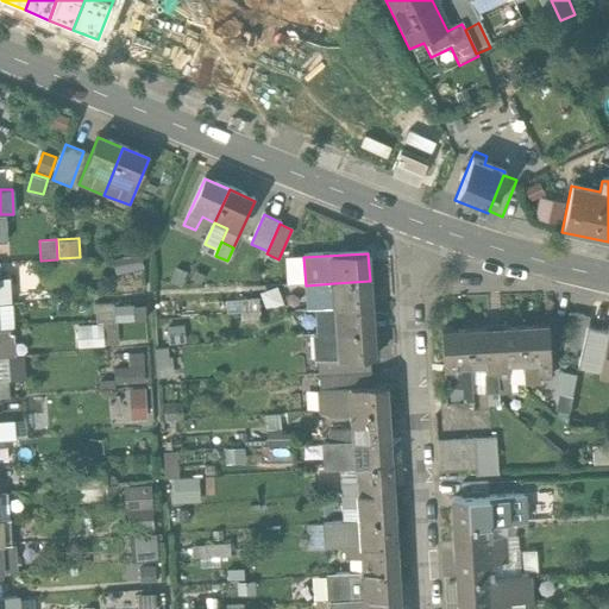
[(142,257),(111,258),(119,289),(144,288),(142,257)]
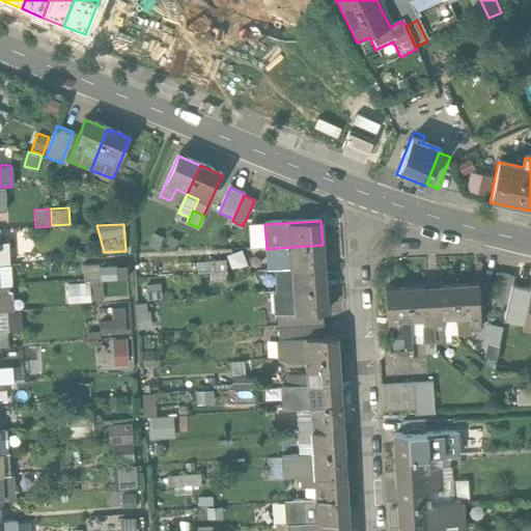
[(267,249),(264,224),(250,225),(252,249),(267,249)]
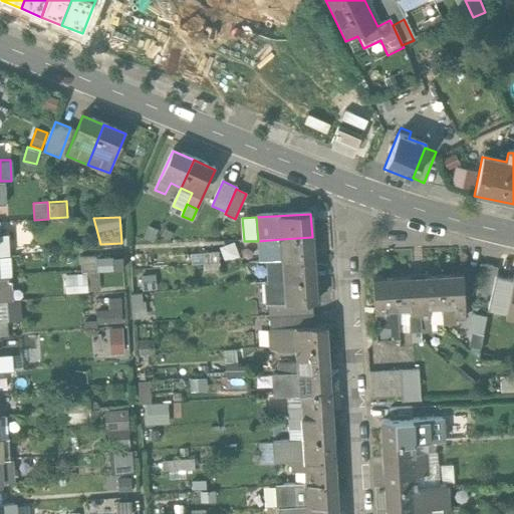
[(0,234),(0,258),(11,257),(10,234),(0,234)]
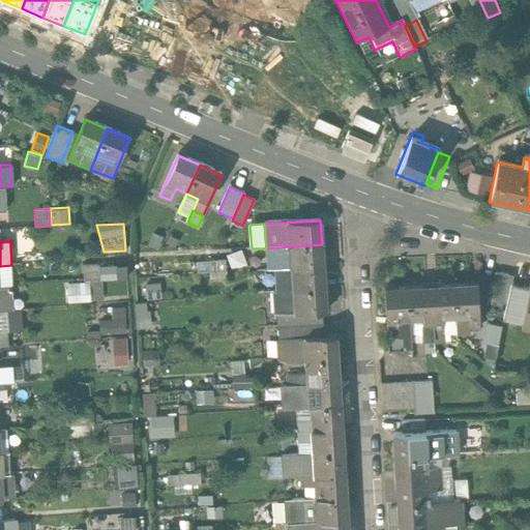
[(322,244),(291,246),(292,258),(278,259),(278,270),(323,267),(322,244)]
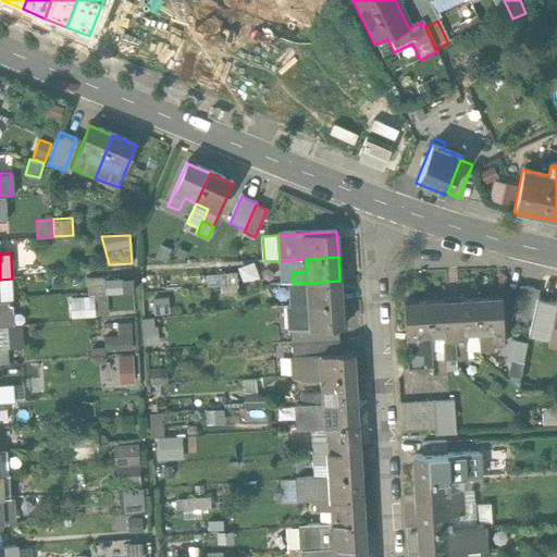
[(306,259),(280,261),(281,284),(293,284),(293,272),(307,271),(306,259)]
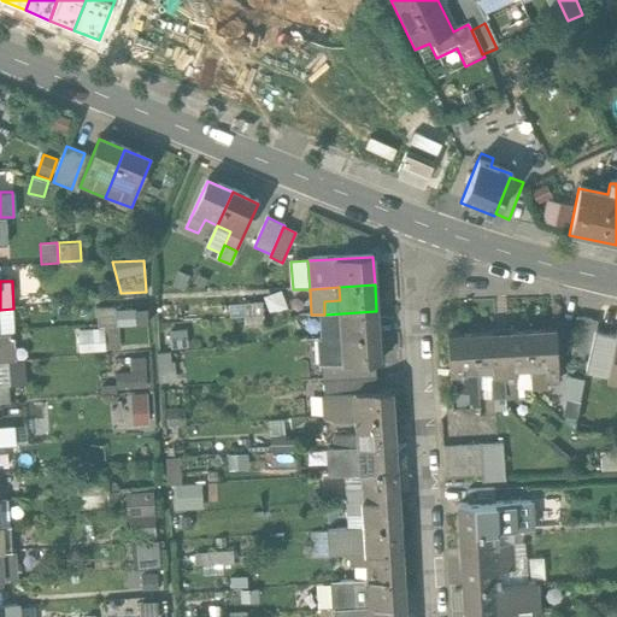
[(264,303),(244,304),(245,318),(264,318),(264,303)]
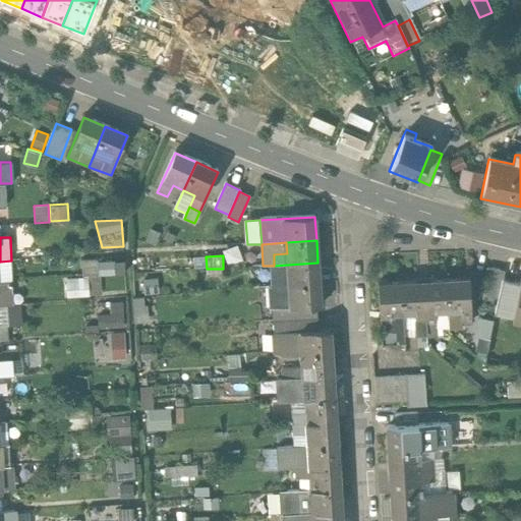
[(98,257),(81,258),(82,276),(99,275),(98,262),(98,257)]
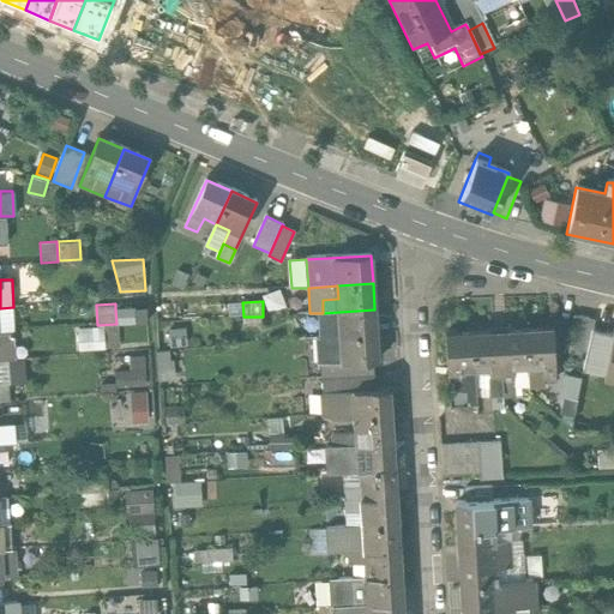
[(134,307),(115,308),(116,324),(136,324),(134,307)]
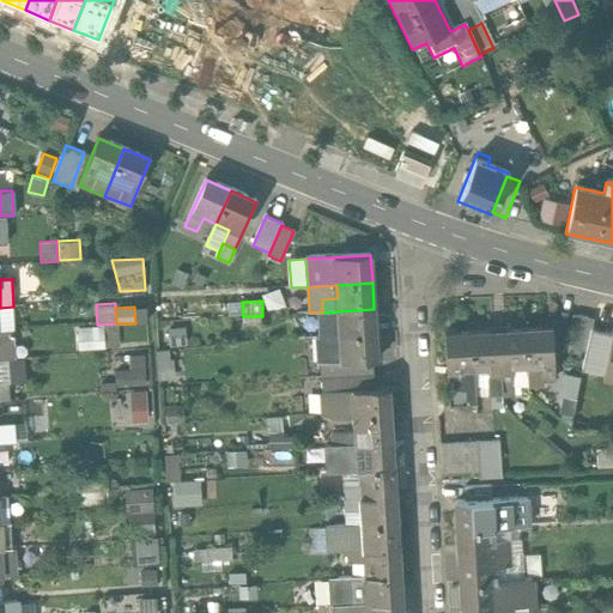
[(12,308),(0,308),(0,333),(14,333),(12,308)]
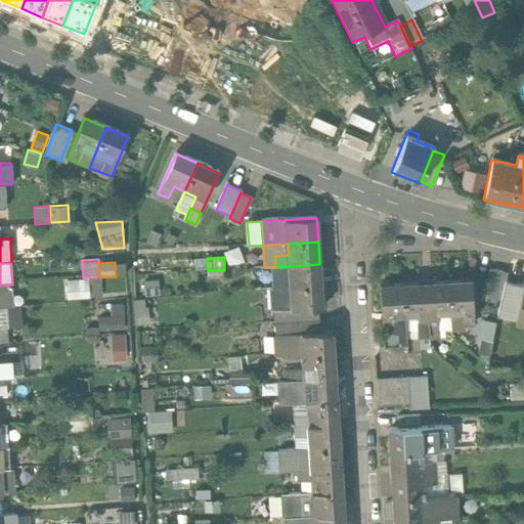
[(319,264),(275,267),(277,290),(291,288),(320,287),(319,264)]
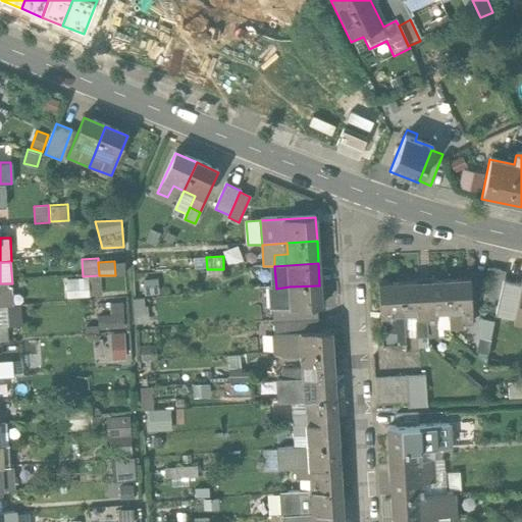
[(506,270),(486,268),(483,301),(499,303),(506,270)]
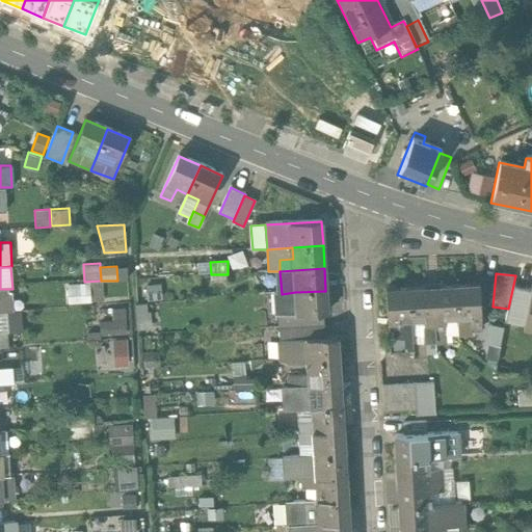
[(102,284),(89,285),(91,304),(104,303),(102,284)]
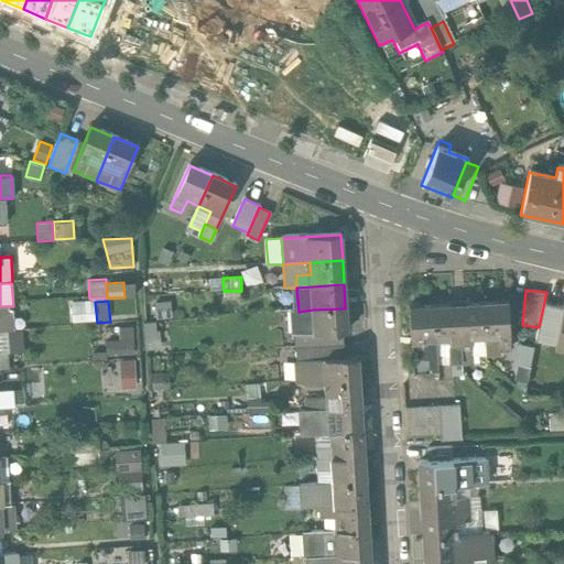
[(95,302),(72,303),(73,324),(97,323),(95,302)]
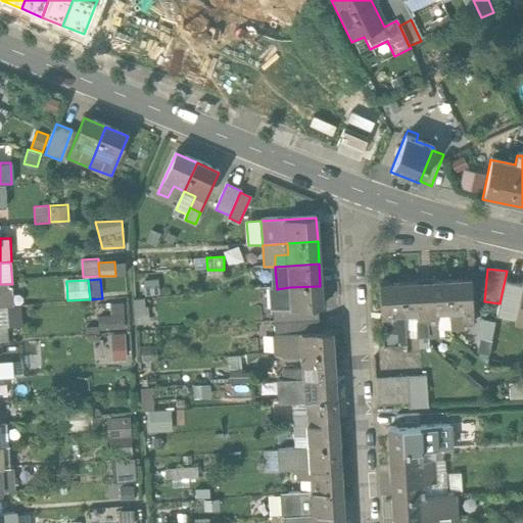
[(157,280),(144,282),(145,296),(159,295),(157,280)]
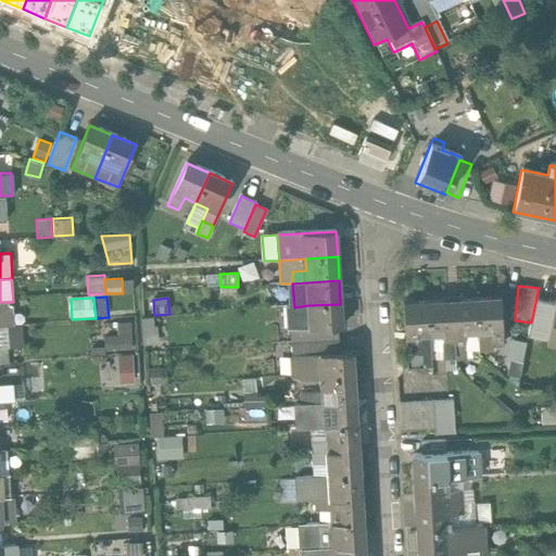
[(498,299),(476,300),(478,332),(489,332),(501,331),(498,299)]
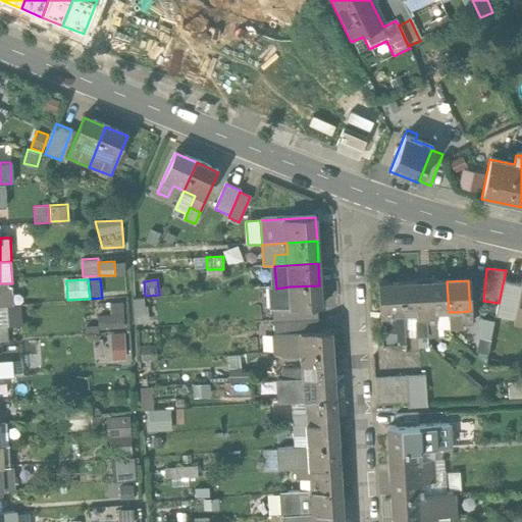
[(447,281),(424,282),(426,314),(436,313),(449,312),(447,281)]
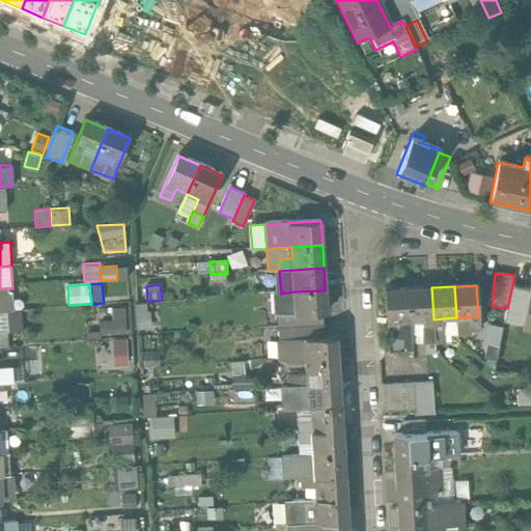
[(431,287),(409,288),(412,344),(413,344),(424,343),(435,343),(434,332),(434,319),(431,287)]
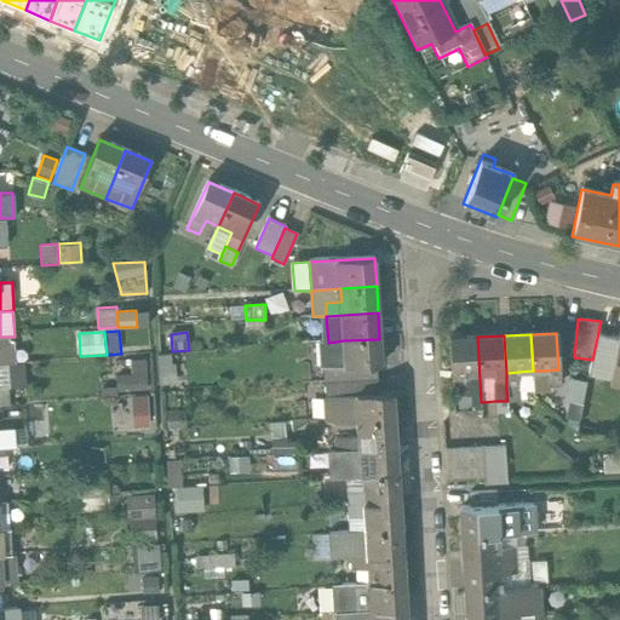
[(15,337),(0,338),(0,365),(16,363),(15,337)]
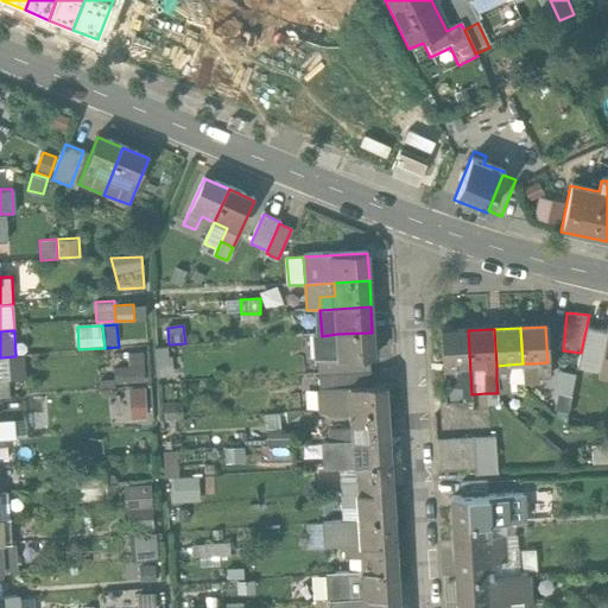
[(468,330),(441,333),(444,404),(473,403),(473,394),(472,394),(468,330)]
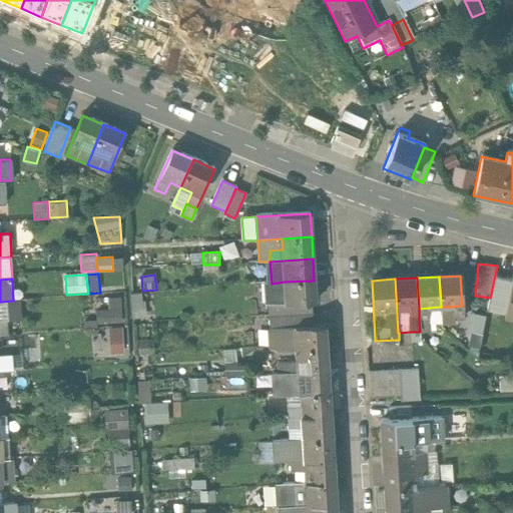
[(314,281),(285,282),(272,284),(273,306),(312,304),(316,304),(314,281)]
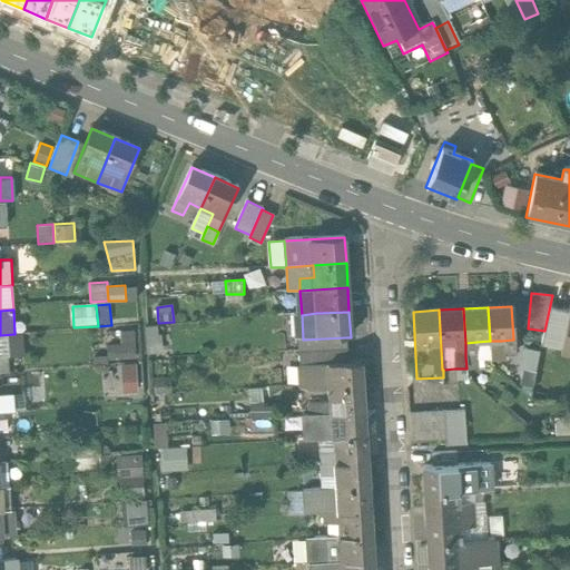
[(157,327),(145,328),(147,356),(163,355),(161,335),(158,335),(157,327)]
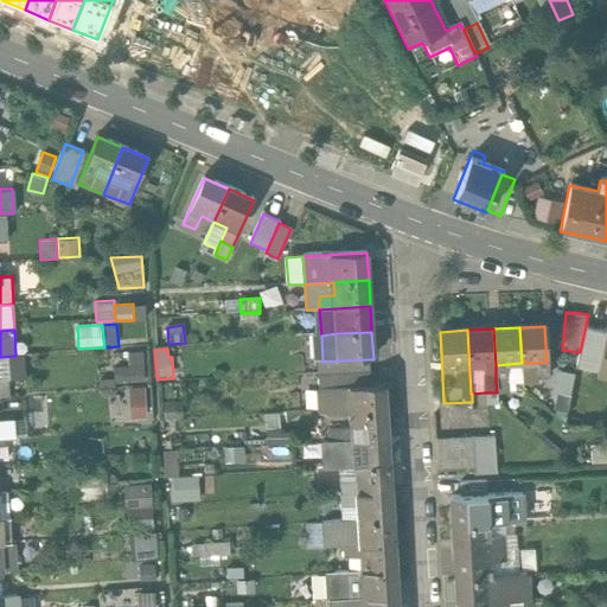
[(142,351),(128,352),(129,366),(114,366),(114,378),(114,384),(145,382),(142,351)]
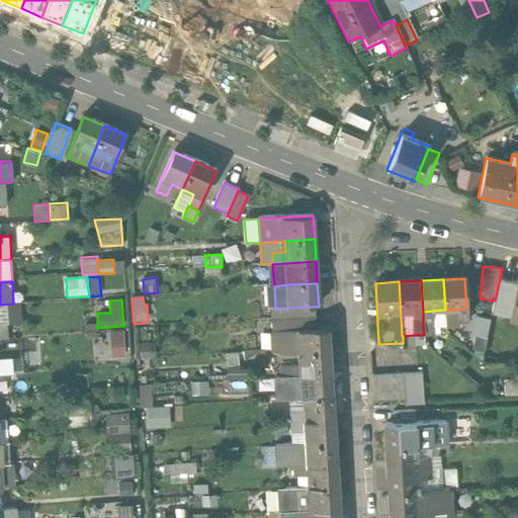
[(13,304),(0,305),(0,328),(9,328),(22,327),(20,304),(13,304)]
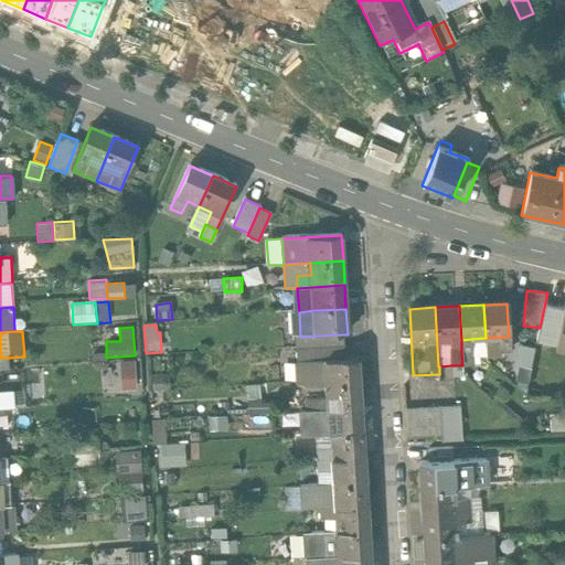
[(300,337),(295,338),(296,350),(344,347),(343,334),(300,337)]
